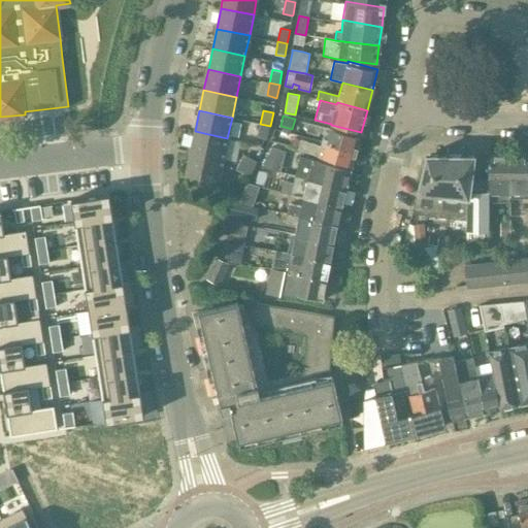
[(324,133),(322,141),(355,152),(359,137),(325,127),(308,123),(306,131),(318,135),(319,131),(324,133)]
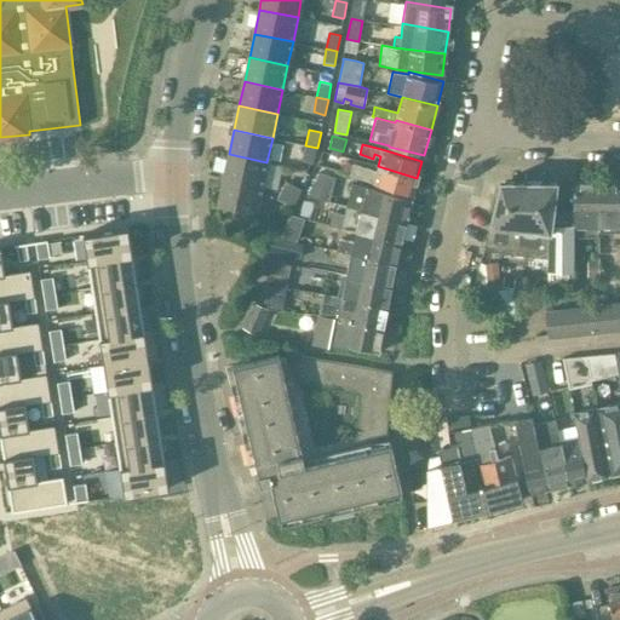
[(302,160),(313,164),(317,148),(305,145),(302,160)]
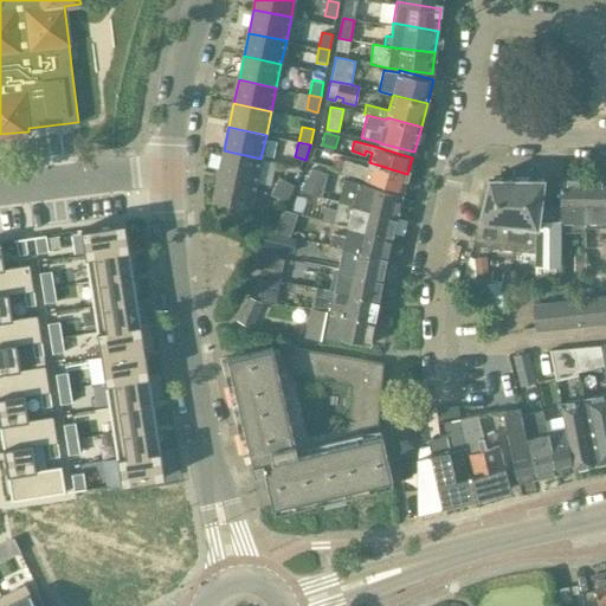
[(218,174),(256,182),(260,159),(224,150),(218,174)]
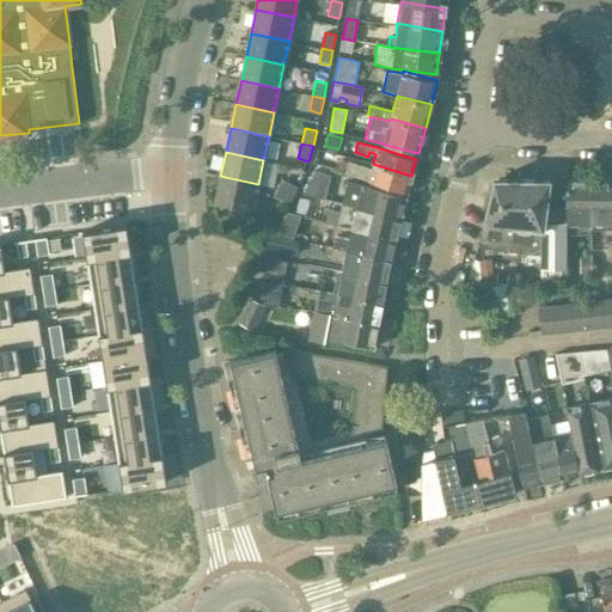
[(348,163),(344,172),(368,179),(407,193),(411,176),(373,164),(372,169),(366,167),(348,161),(348,163)]
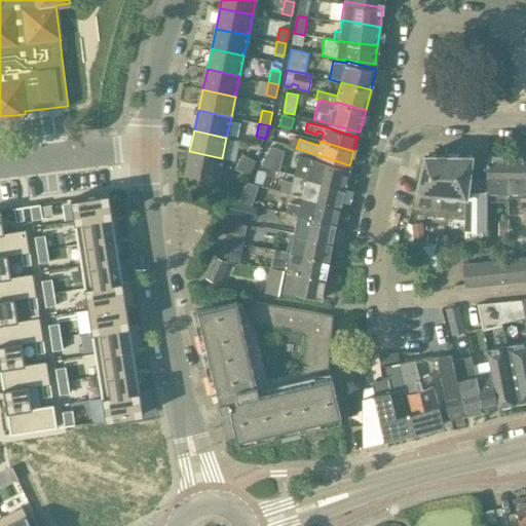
[(271,146),(262,165),(275,170),(280,149),(271,146)]
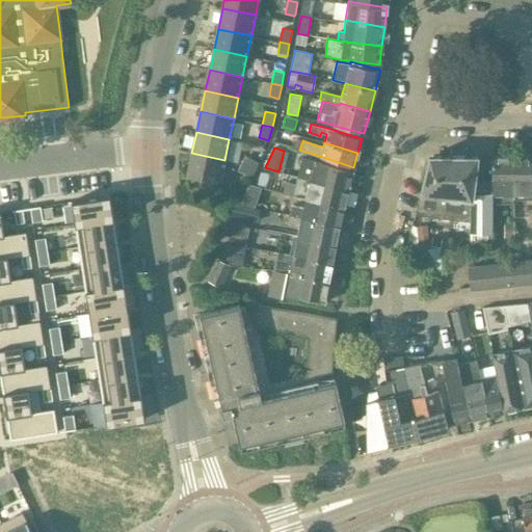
[(187,174),(220,181),(224,160),(191,153),(187,174)]
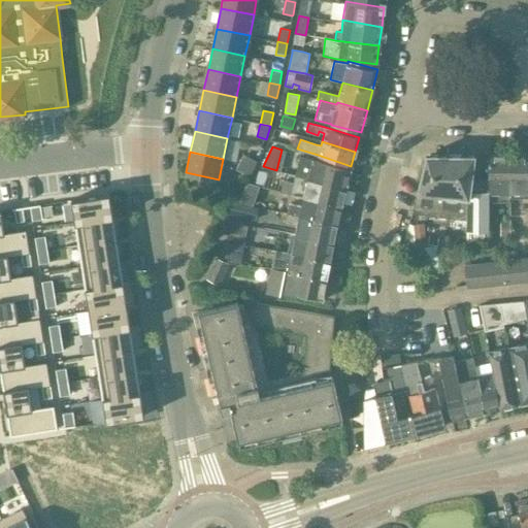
[(257,161),(243,154),(239,162),(253,169),(257,161)]
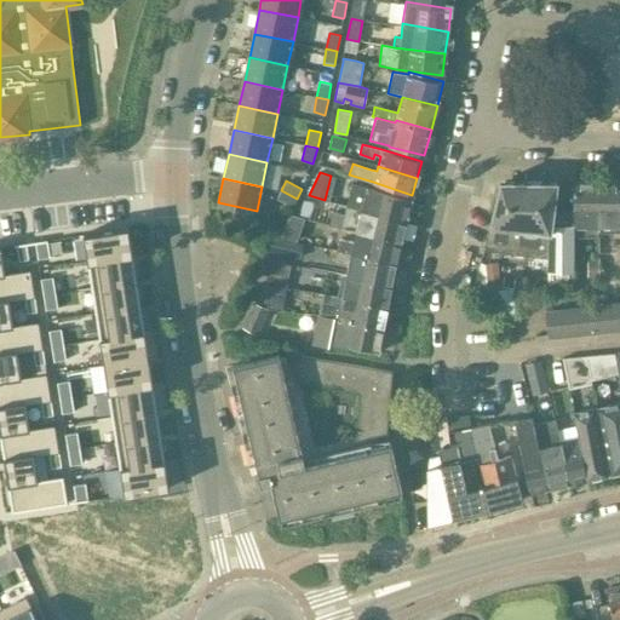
[(557,182),(500,182),(489,224),(551,234),(547,258),(547,271),(572,271),(573,236),(574,224),(551,224),(557,182)]
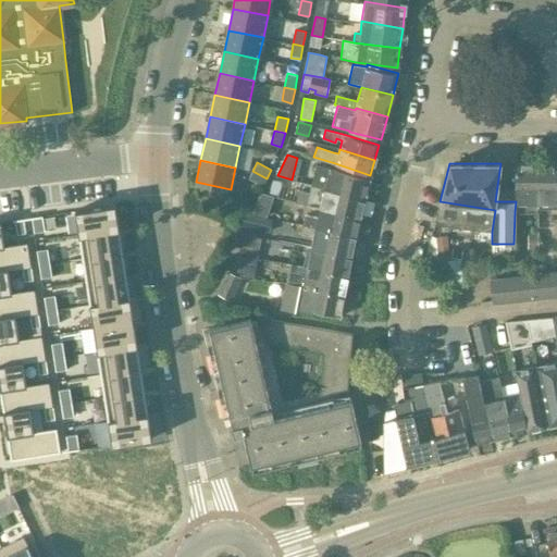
[(316,164),(311,185),(364,198),(370,178),(330,169),(316,164)]
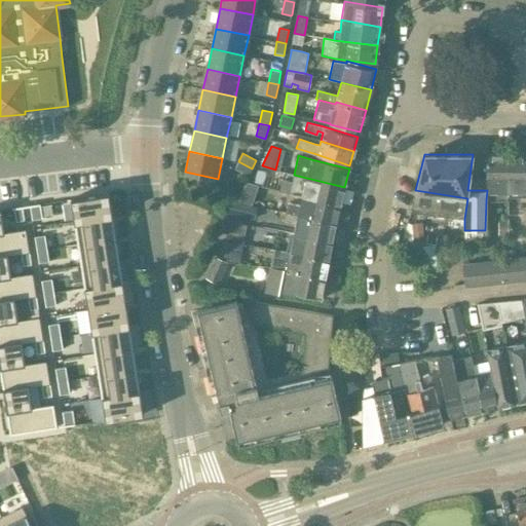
[(487,190),(486,200),(508,200),(508,196),(508,155),(487,155),(487,190)]
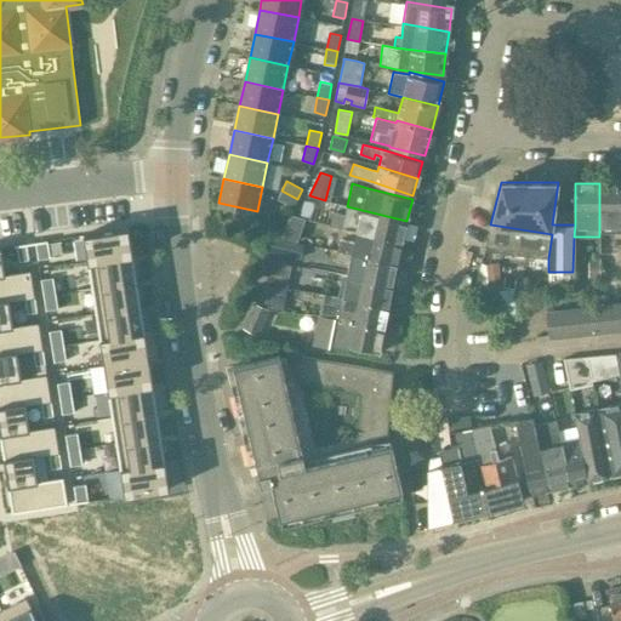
[(620,183),(599,183),(599,232),(620,232),(620,183)]
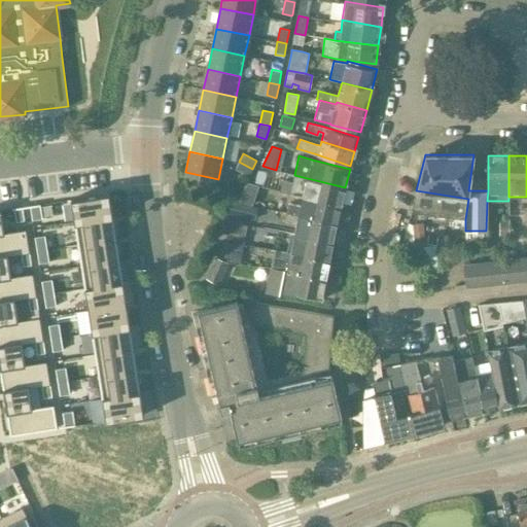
[(236,169),(248,176),(252,169),(239,162),(236,169)]
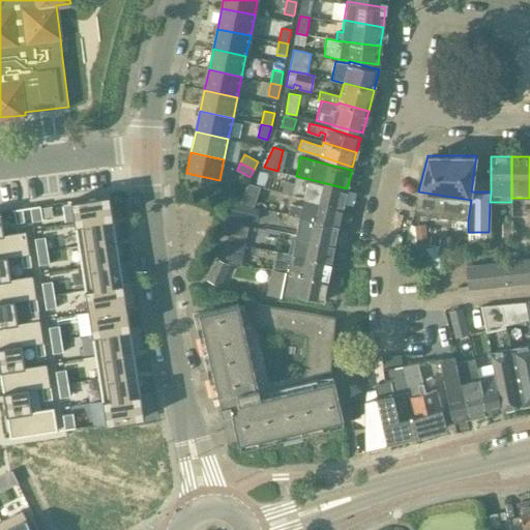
[(255,186),(265,188),(268,173),(259,171),(255,186)]
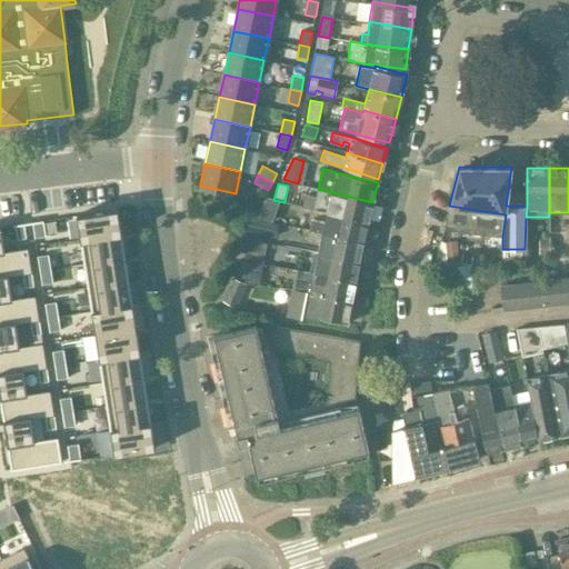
[(301,206),(313,209),(368,222),(372,202),(318,189),(316,196),(305,193),(301,206)]
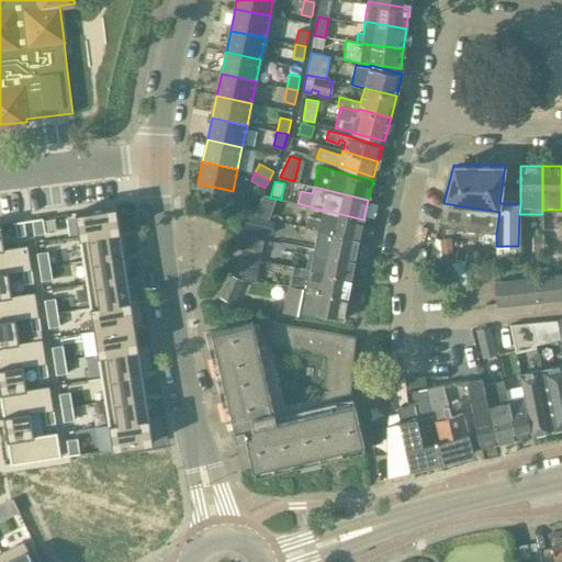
[(256,213),(256,214),(268,218),(268,216),(272,206),(271,205),(260,201),(256,213)]
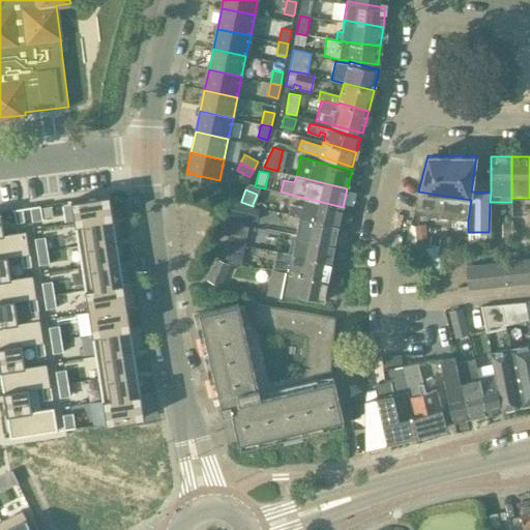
[(418,192),(413,213),(468,221),(471,200),(418,192)]
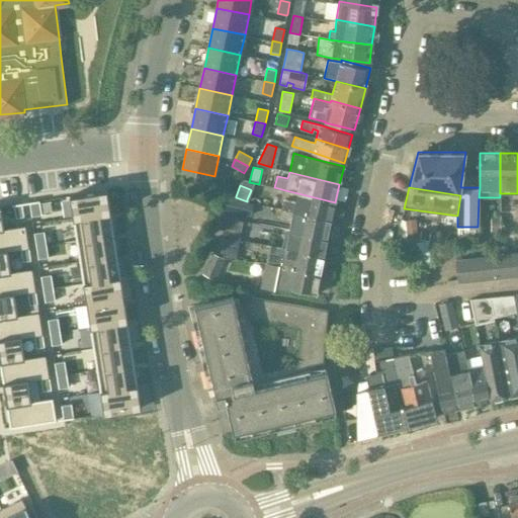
[(107,190),(70,195),(74,219),(110,212),(107,190)]
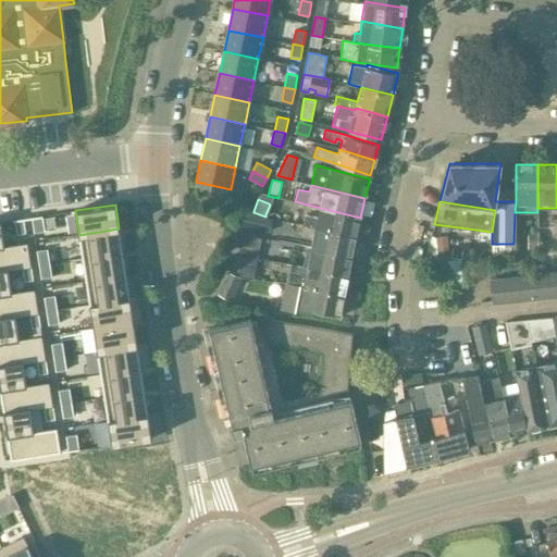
[(305,214),(304,224),(356,236),(356,235),(360,218),(307,205),(320,208),(318,218),(305,214)]
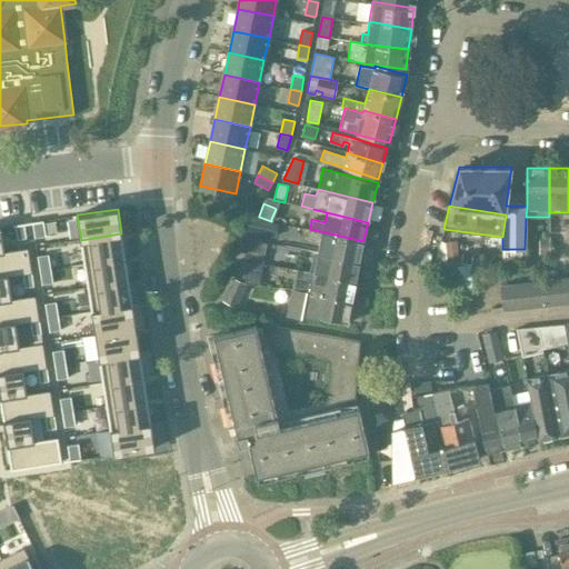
[(243,229),(242,230),(276,238),(279,223),(271,221),(256,218),(246,216),(243,229)]
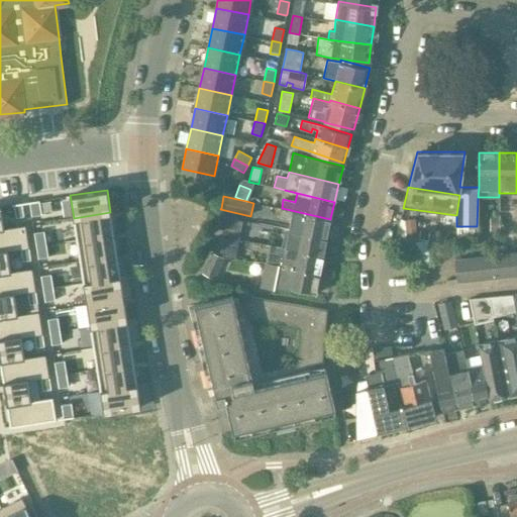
[(39,200),(29,202),(31,216),(41,215),(39,200)]
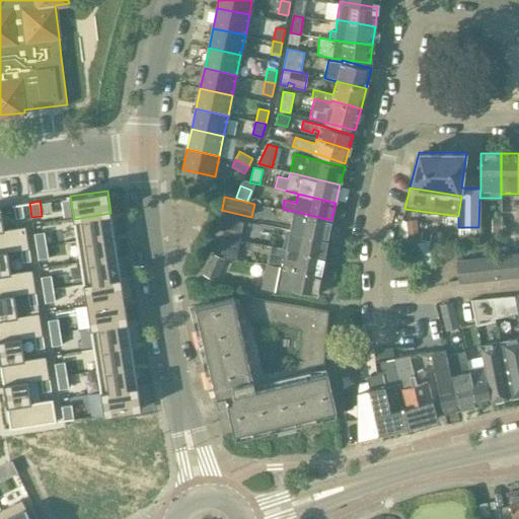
[(21,204),(14,205),(16,219),(24,217),(21,204)]
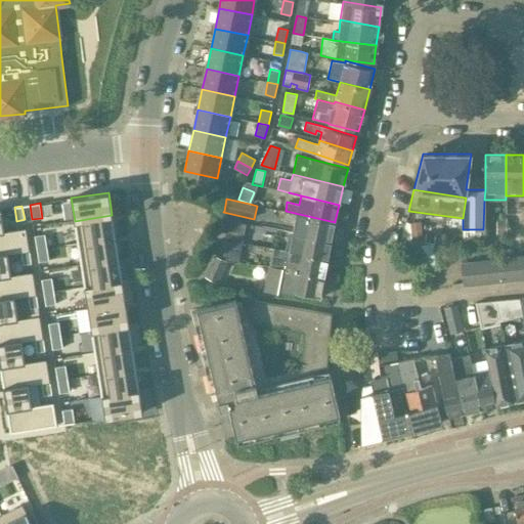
[(1,209),(0,209),(0,254),(8,254),(8,255),(22,253),(30,252),(30,251),(29,250),(26,228),(4,232),(1,209)]
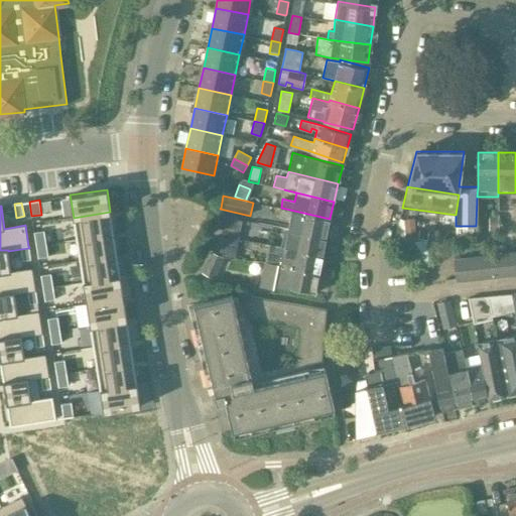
[(326,237),(330,219),(281,208),(278,218),(290,221),(288,230),(326,237)]
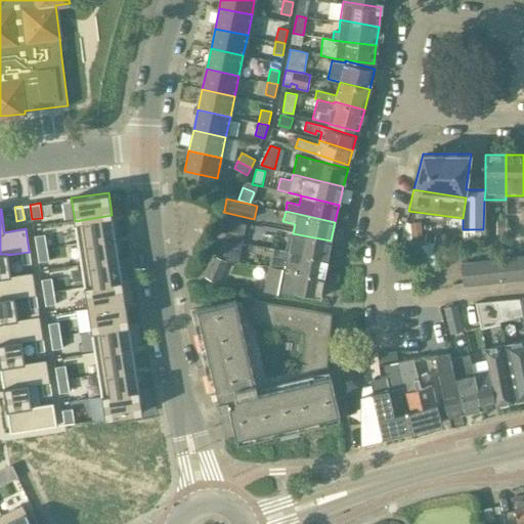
[(112,215),(75,221),(78,243),(115,236),(112,215)]
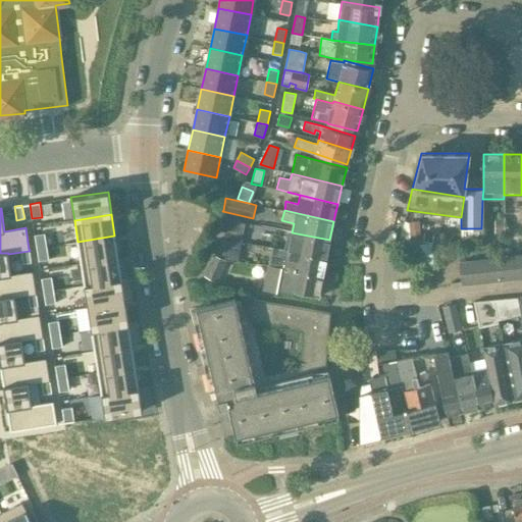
[(227,221),(224,237),(235,240),(242,242),(245,223),(227,220),(227,221)]
